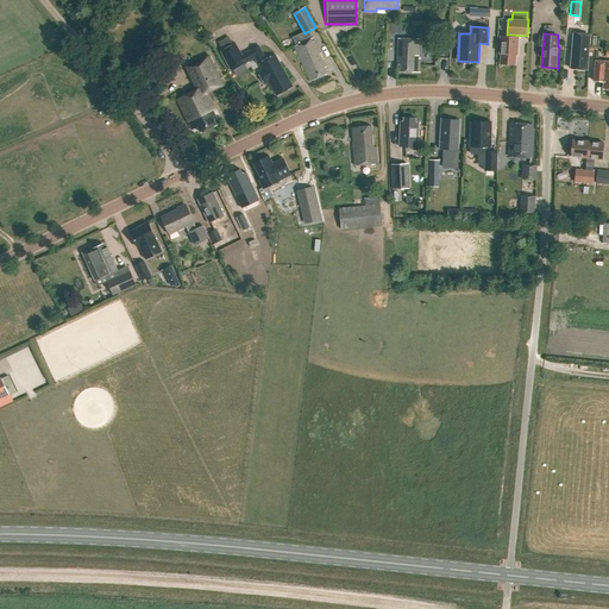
[(572,50),(571,69),(586,70),(588,51),(589,36),(573,35),(572,50)]
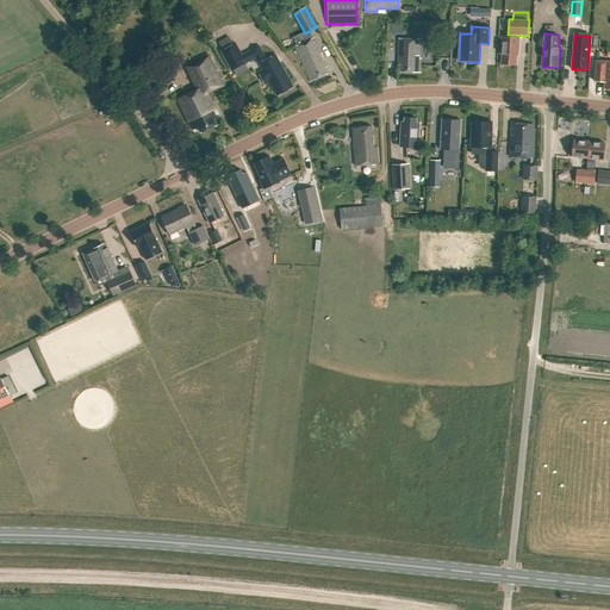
[(294,47),(310,82),(328,74),(324,67),(328,66),(324,60),(323,60),(319,54),(322,53),(315,37),(294,47)]
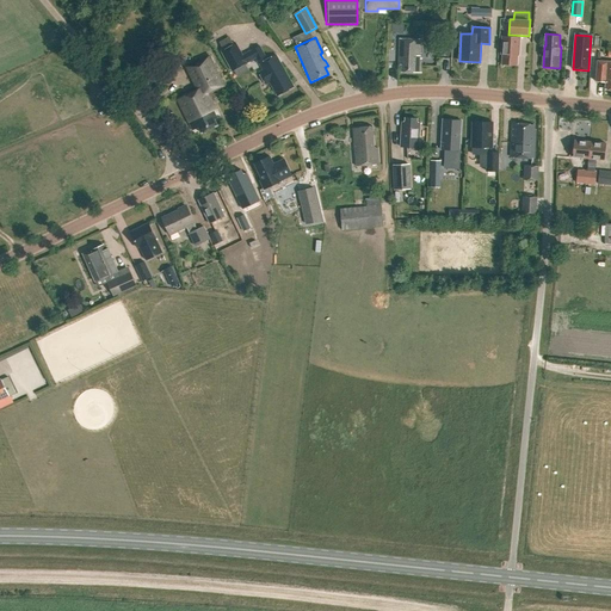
[(501,54),(501,65),(517,66),(517,55),(518,56),(519,38),(503,37),(501,54)]
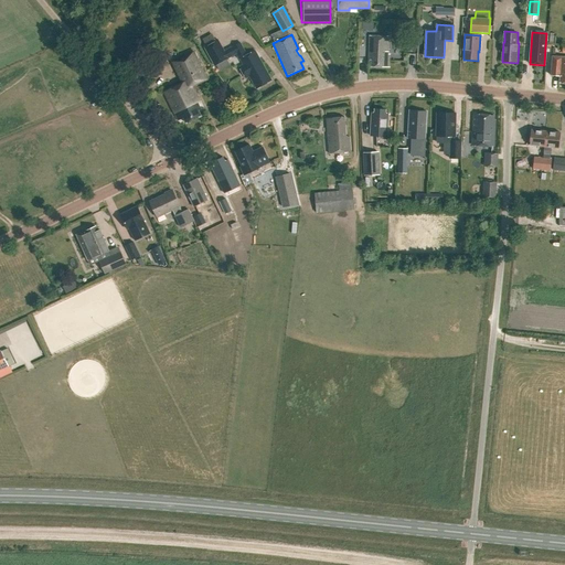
[(371,67),(387,67),(388,55),(387,55),(388,38),(369,36),(368,49),(372,49),(371,56),(369,56),(369,61),(371,61),(371,67)]
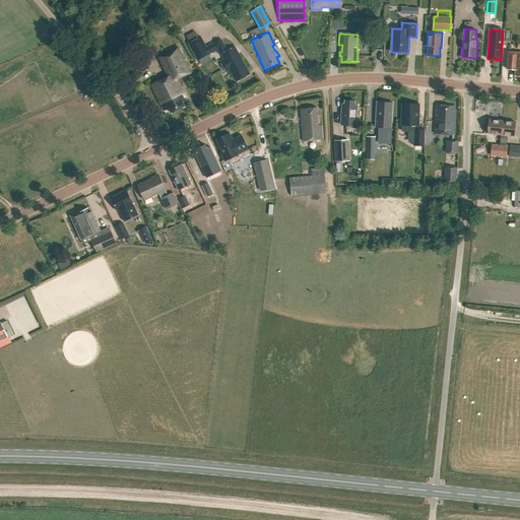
[(230,70),(236,82),(250,74),(235,47),(226,51),(220,40),(206,48),(200,38),(188,45),(197,61),(217,50),(223,60),(220,62),(223,69),(225,68),(228,71),(230,70)]
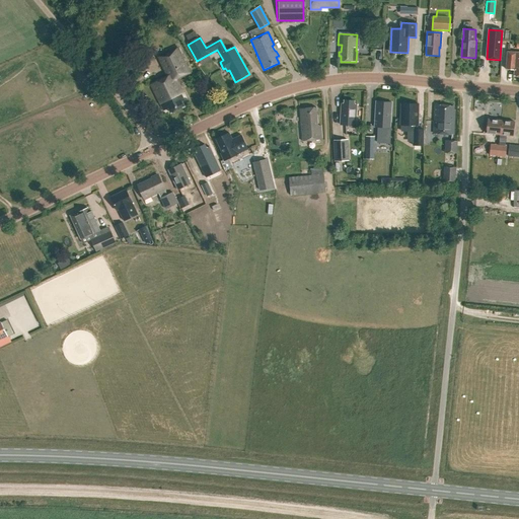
[(164,112),(169,108),(171,114),(186,107),(182,102),(184,101),(181,94),(183,93),(176,80),(191,73),(178,48),(161,56),(165,64),(166,63),(171,75),(151,85),(164,112)]
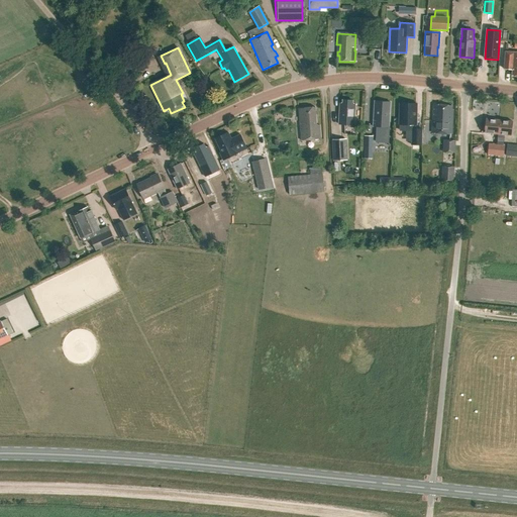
[(516,53),(506,52),(504,70),(512,71),(511,76),(516,76),(516,53)]
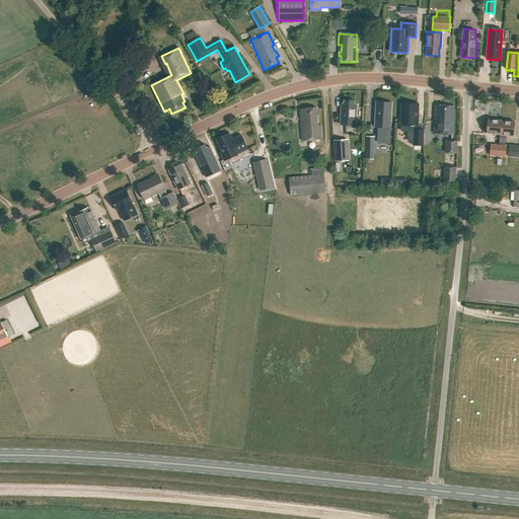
[(342,103),(341,126),(356,127),(357,104),(354,103),(355,101),(345,100),(345,103),(342,103)]
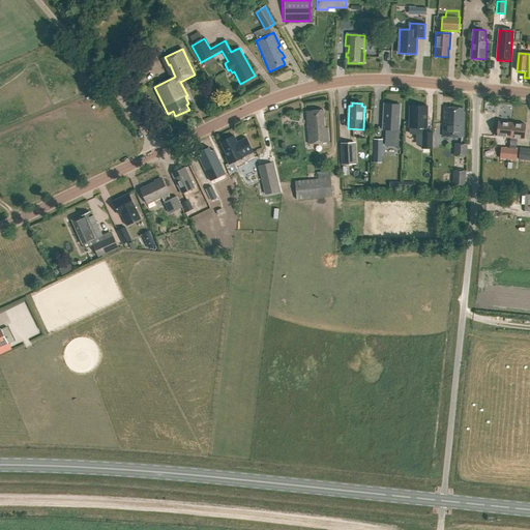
[(384,104),(382,129),(387,130),(387,129),(389,129),(388,134),(386,134),(386,145),(398,146),(400,105),(384,104)]
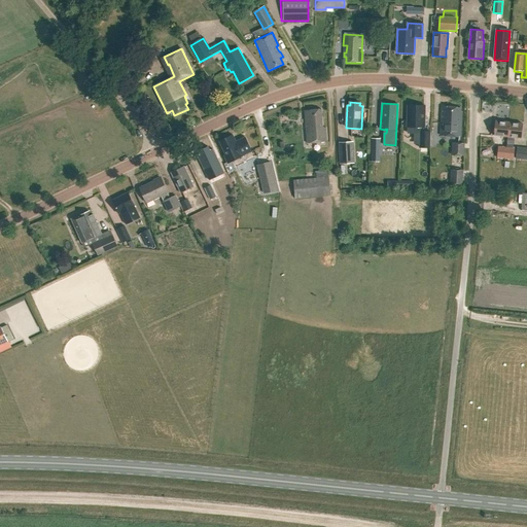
[(407,127),(408,127),(408,133),(419,133),(419,147),(429,147),(429,131),(423,131),(423,127),(424,127),(425,105),(407,105),(407,127)]
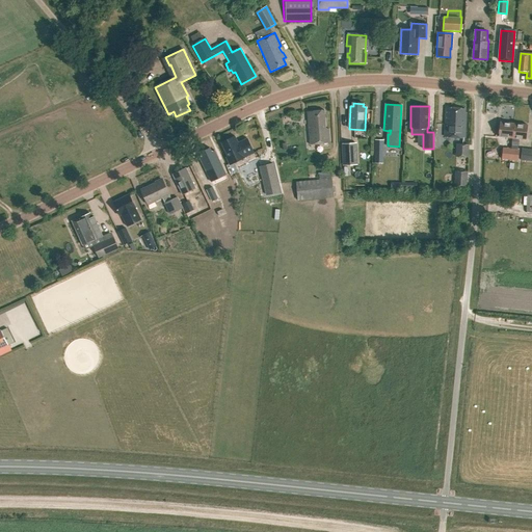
[(462,109),(446,108),(445,137),(464,138),(466,113),(462,113),(462,109)]
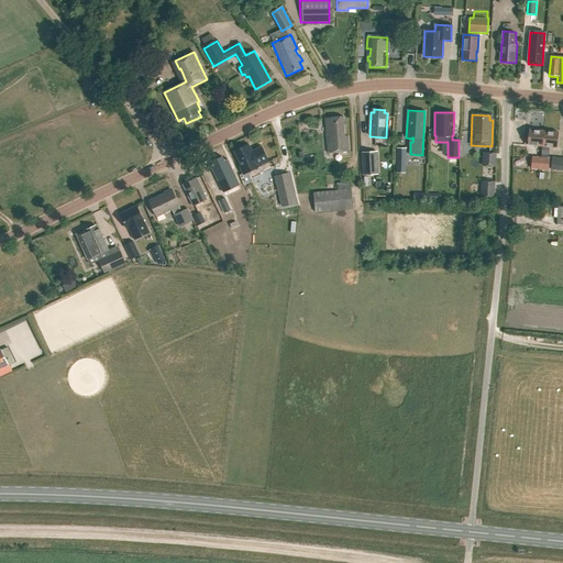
[(326,119),(329,154),(350,152),(349,136),(345,138),(343,117),(326,119)]
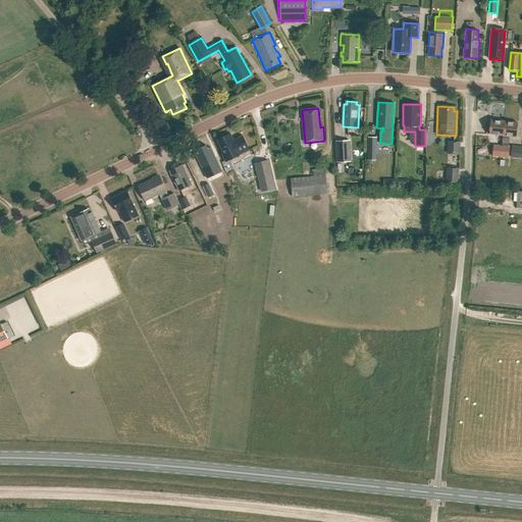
[(488,135),(503,136),(504,121),(490,120),(488,135)]
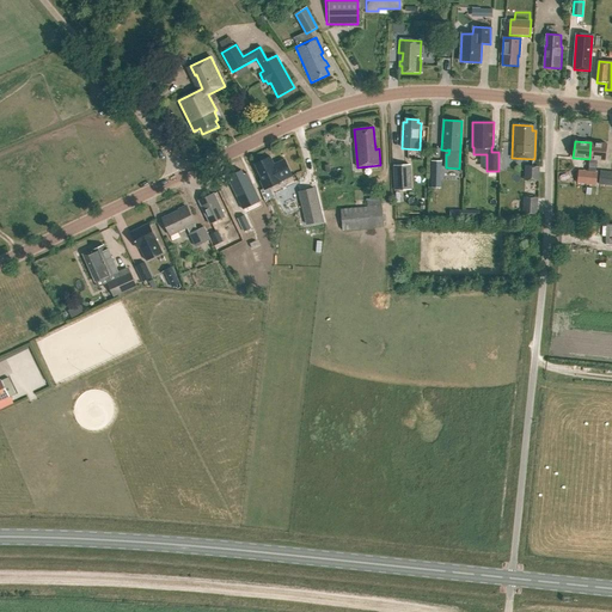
[(589,159),(605,161),(606,145),(591,142),(589,159)]
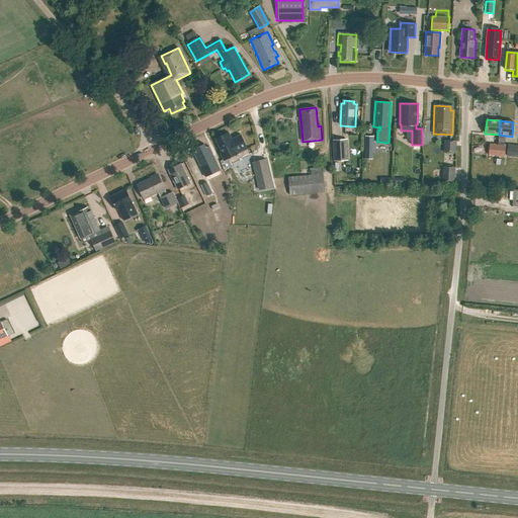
[(239,153),(247,149),(241,135),(232,140),(229,133),(216,139),(223,152),(220,153),(224,161),(239,154),(239,153)]
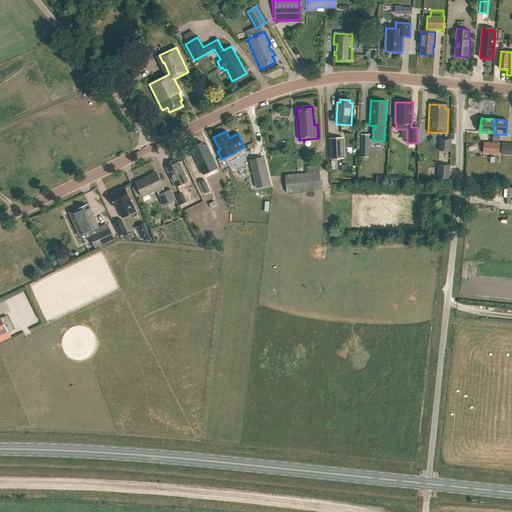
[(343,134),(330,134),(331,155),(344,155),(343,134)]
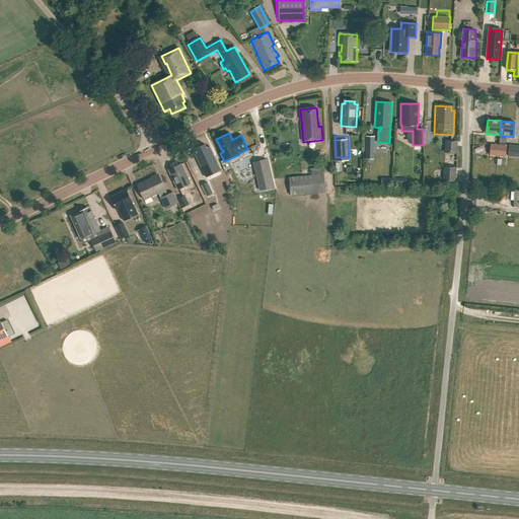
[(364,159),(373,159),(374,136),(365,136),(364,159)]
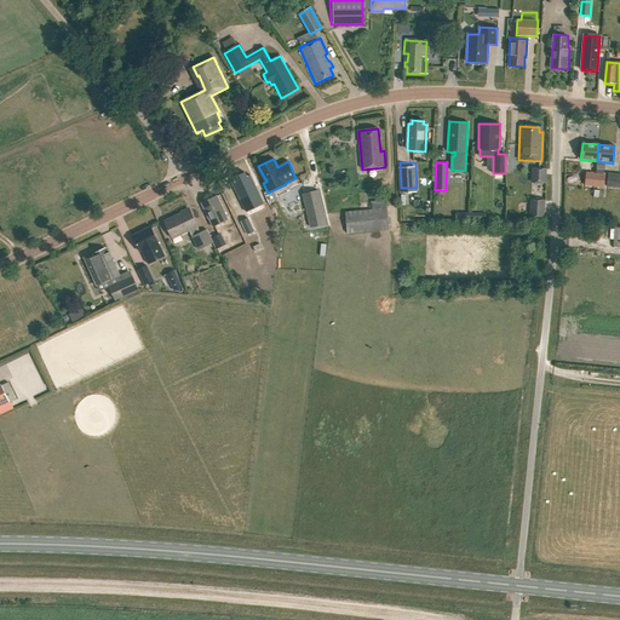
[(535,168),(535,182),(545,183),(546,168),(535,168)]
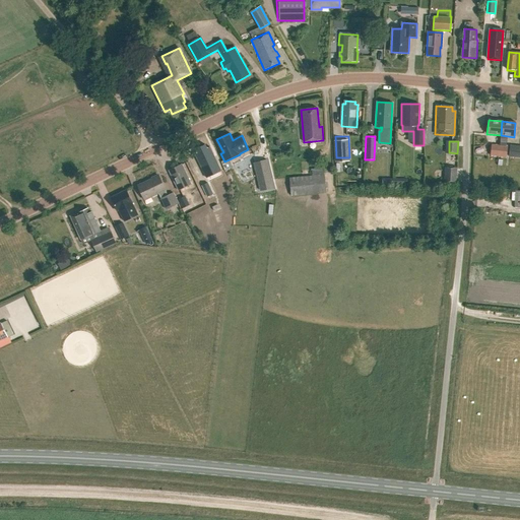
[(490,155),(499,156),(506,157),(507,145),(491,144),(490,155)]
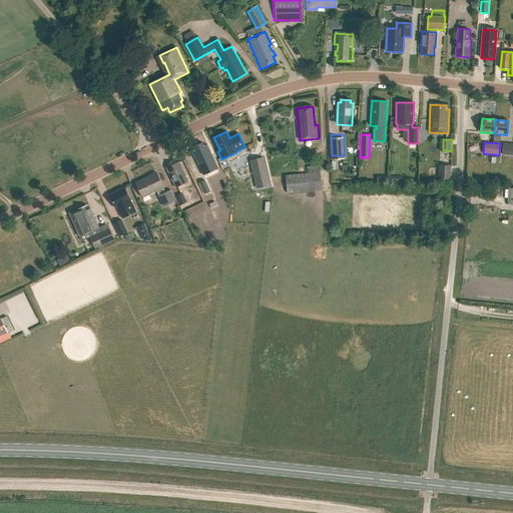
[(502,154),(512,155),(512,144),(503,143),(502,154)]
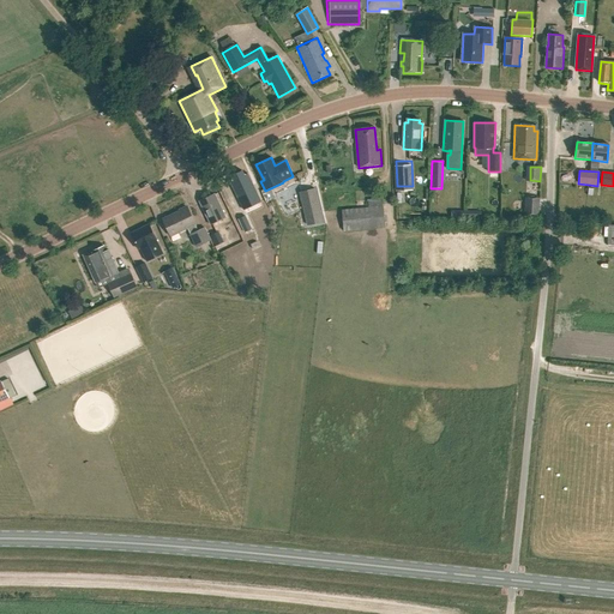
[(247,175),(245,176),(242,173),(232,178),(234,181),(230,182),(244,211),(260,203),(247,175)]
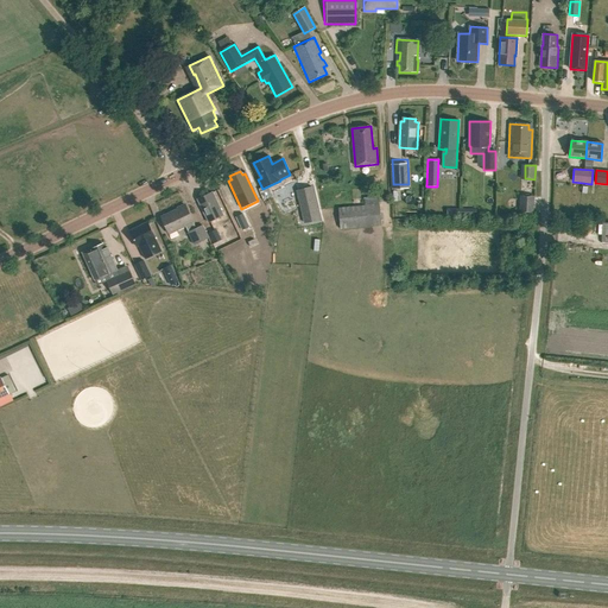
[(304,223),(320,220),(312,187),(297,190),(304,223)]
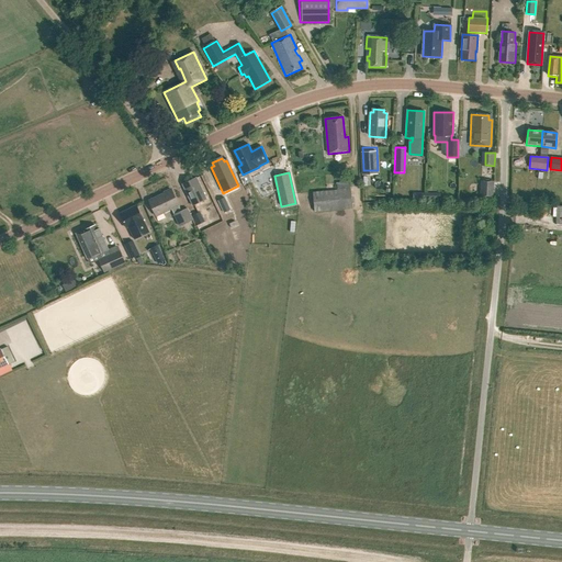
[(197,178),(182,184),(193,206),(208,200),(197,178)]
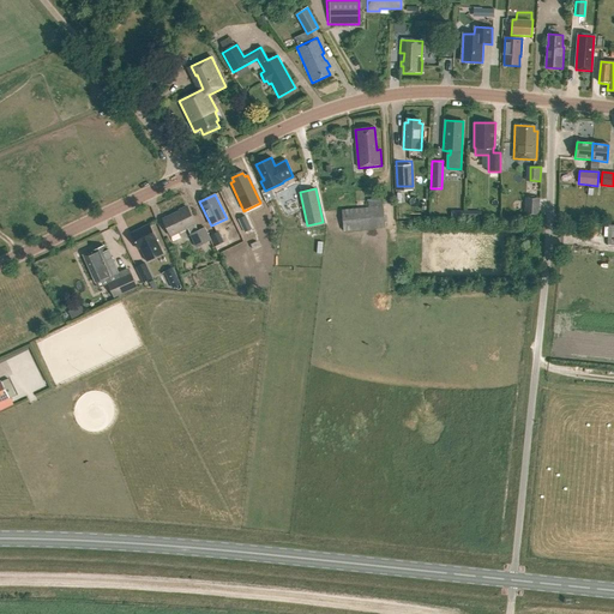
[(524,215),(539,215),(540,198),(525,197),(524,215)]
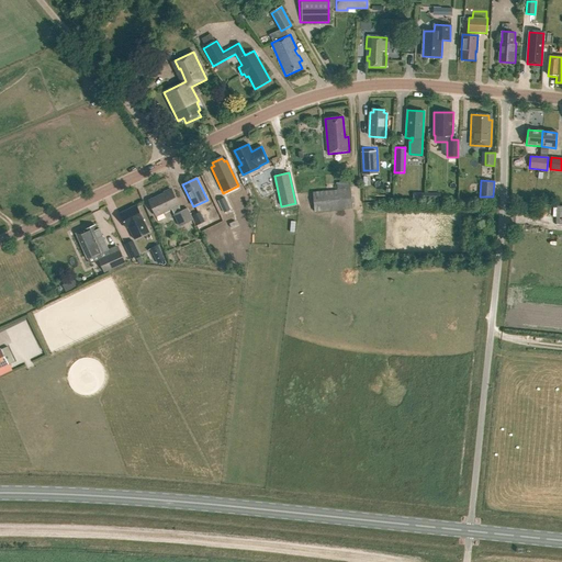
[(313,192),(314,212),(352,209),(350,188),(313,192)]
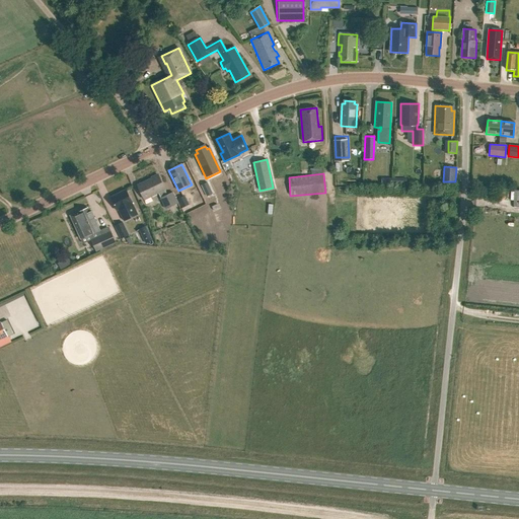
[(145,200),(158,193),(166,209),(178,204),(173,193),(167,196),(158,175),(151,178),(152,179),(138,186),(145,200)]
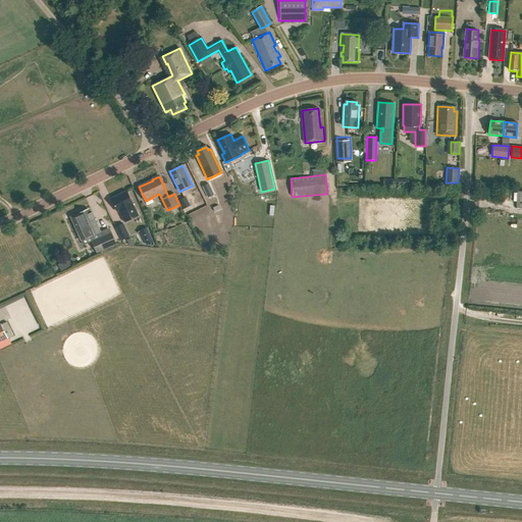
[(215,198),(209,185),(203,187),(209,200),(215,198)]
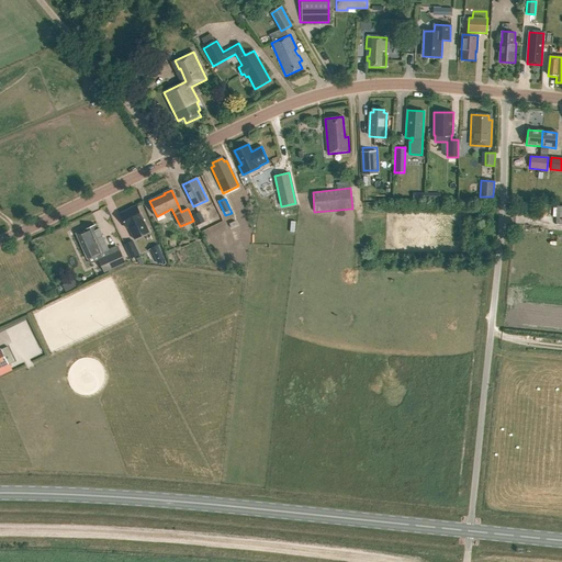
[(134,239),(149,232),(136,205),(120,214),(126,228),(128,227),(134,239)]
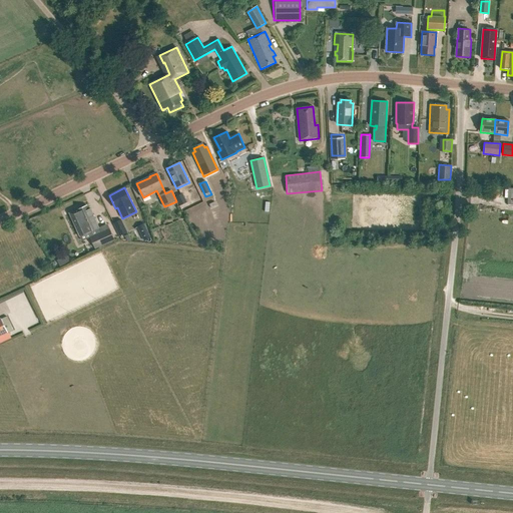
[(182,193),(175,196),(179,205),(186,201),(182,193)]
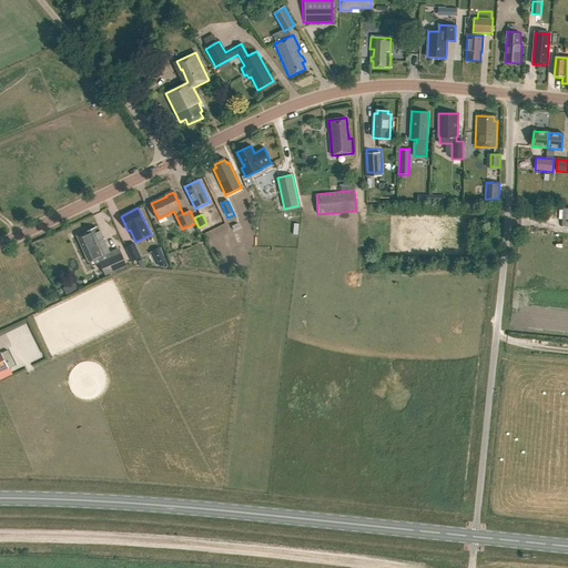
[(90,262),(100,257),(102,262),(100,263),(105,275),(127,265),(121,253),(111,257),(109,253),(111,252),(101,232),(99,232),(97,227),(78,236),(78,237),(79,237),(90,262)]
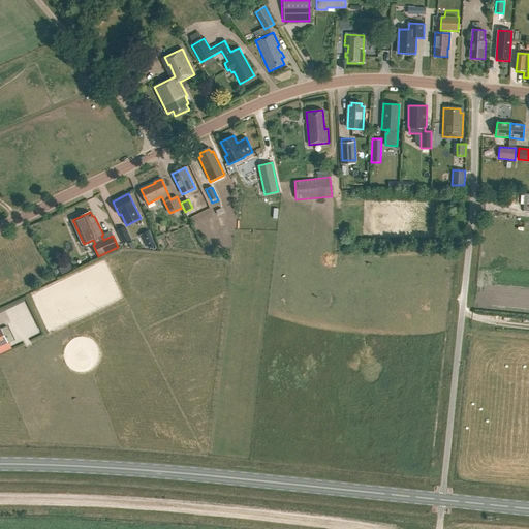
[(124,226),(117,230),(123,243),(131,240),(124,226)]
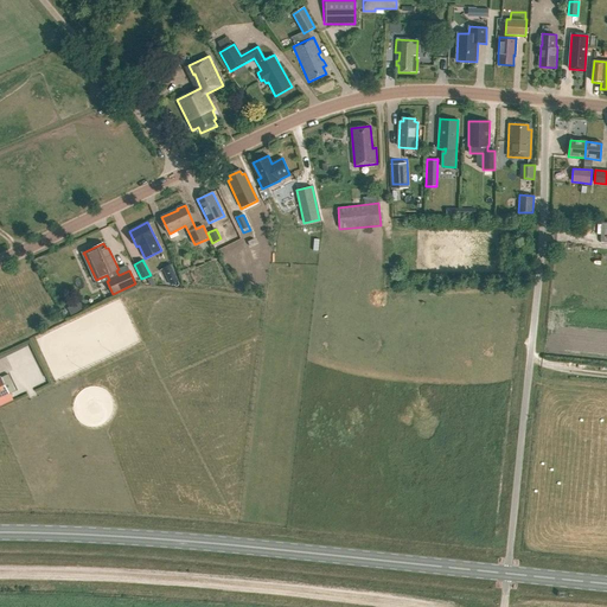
[(0,377),(0,400),(10,396),(1,377),(0,377)]
